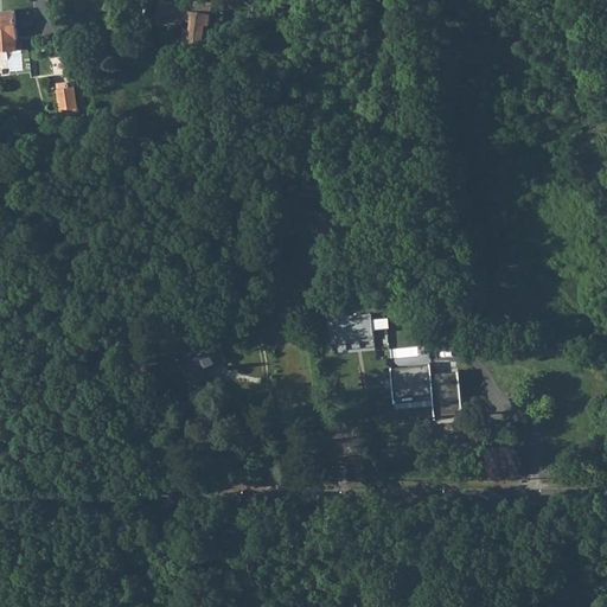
[(206,25),(210,26),(213,2),(196,0),(195,0),(195,8),(192,7),(192,11),(184,10),(185,5),(165,2),(163,23),(177,25),(177,23),(183,24),(183,20),(192,21),(191,29),(185,29),(183,44),(190,45),(190,48),(197,49),(197,46),(204,48),(206,25)]
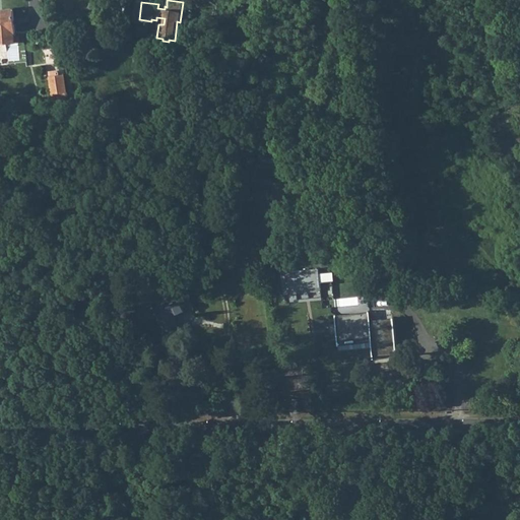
[(3,10),(3,12),(0,12),(0,44),(15,44),(14,34),(15,33),(13,9),(3,10)]
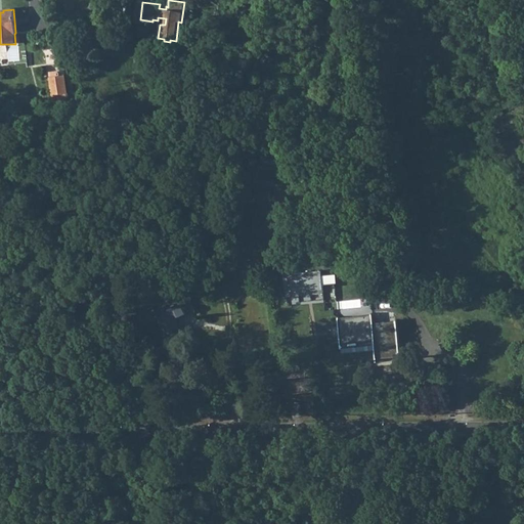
[(66,74),(51,76),(54,100),(69,99),(66,74)]
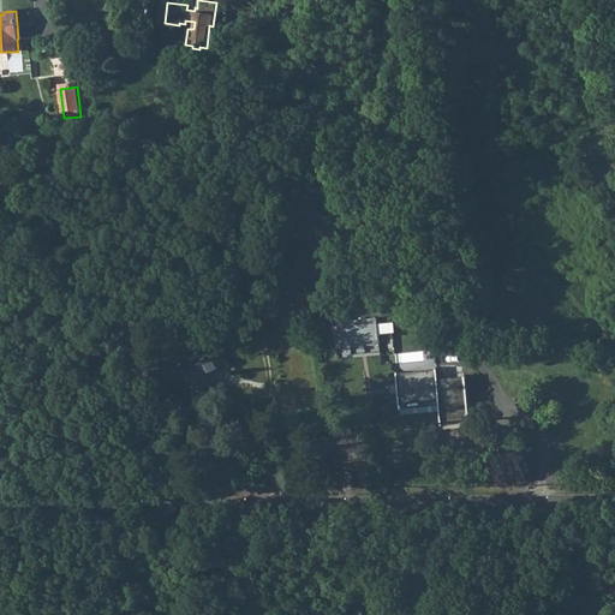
[(375,345),(376,324),(357,323),(356,344),(375,345)]
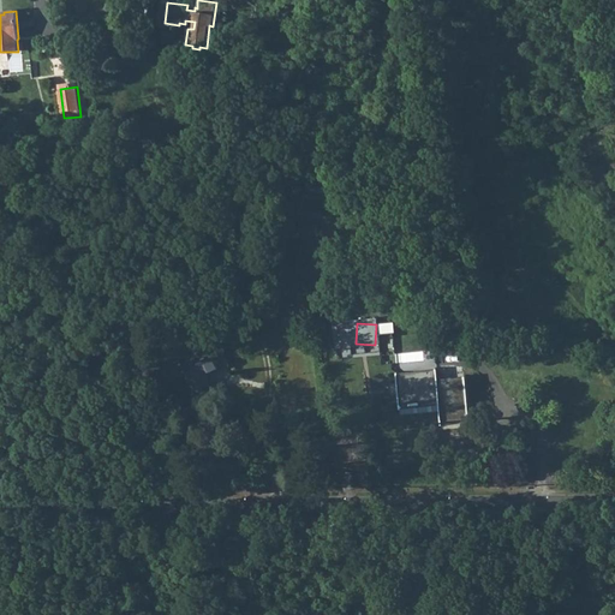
[(210,387),(207,378),(207,377),(207,376),(207,375),(208,374),(209,372),(228,364),(219,341),(180,358),(195,394),(210,387)]
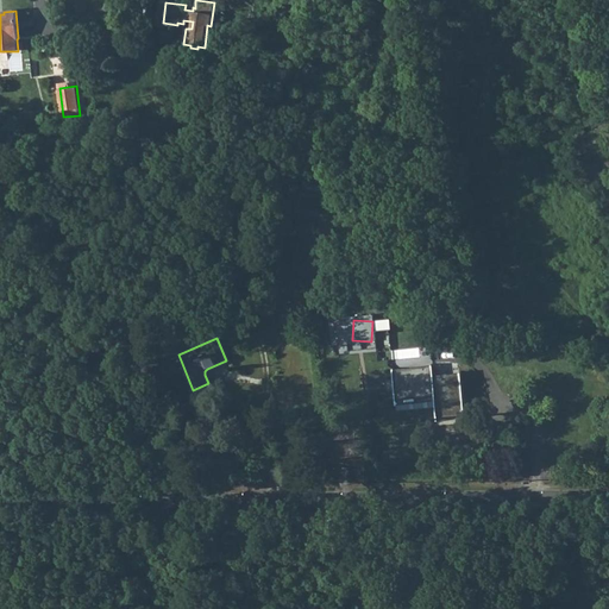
[(466,414),(462,375),(434,377),(434,368),(394,371),(397,407),(399,407),(399,410),(427,408),(426,399),(435,397),(437,407),(438,416),(466,414)]
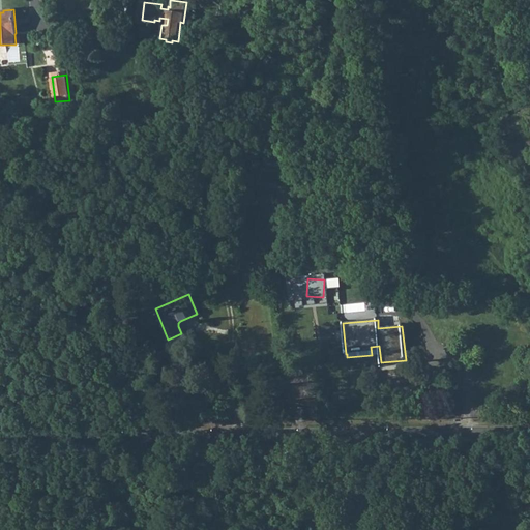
[(371,347),(372,355),(380,354),(379,346),(371,347)]
